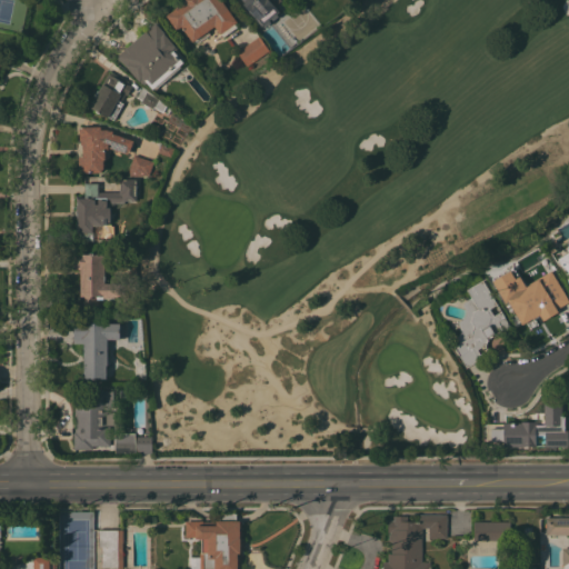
[(223,37),(221,32),(220,33),(216,26),(209,31),(210,32),(197,42),(195,40),(192,41),(182,27),(177,30),(167,15),(186,1),(185,0),(221,0),(238,21),(235,23),(238,27),(223,37)]
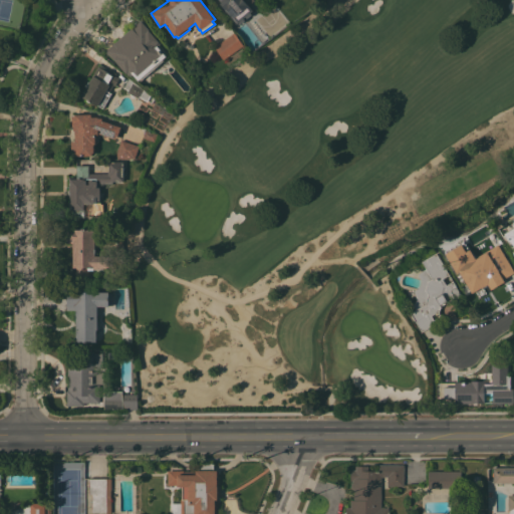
[(226,9),(225,10),(220,3),(221,2),(219,0),(243,0),(252,10),(250,12),(252,14),(247,18),(245,16),(243,18),(245,20),(240,24),(238,22),(237,23),(226,9)]
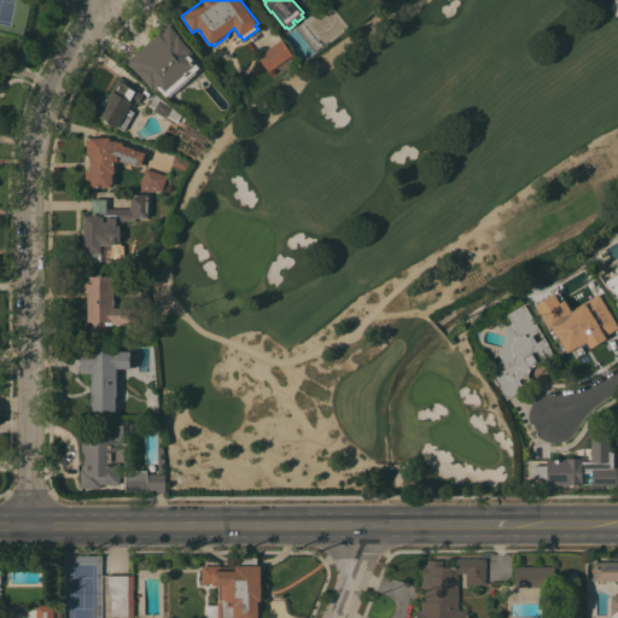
[(169,24),(191,51),(193,52),(192,53),(203,66),(167,98),(156,89),(155,91),(127,60),(169,24)]
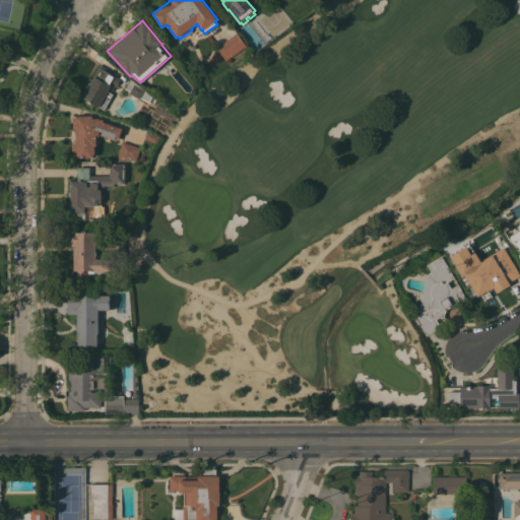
[(225,60),(216,46),(221,42),(222,43),(237,33),(246,46),(225,60)]
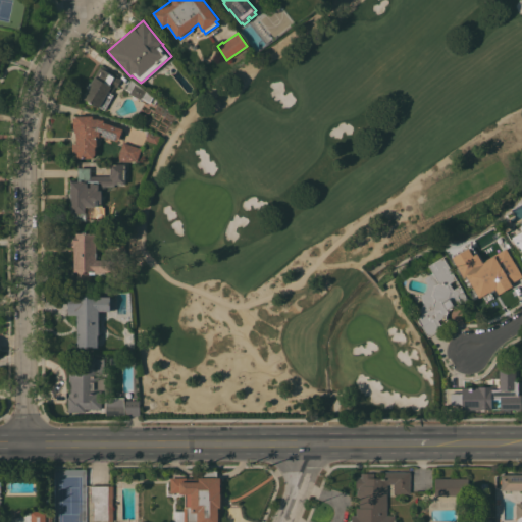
[(104,110),(83,98),(88,89),(86,88),(89,82),(91,83),(100,66),(101,67),(102,66),(118,74),(117,76),(121,79),(117,87),(115,86),(111,93),(113,94),(104,110)]
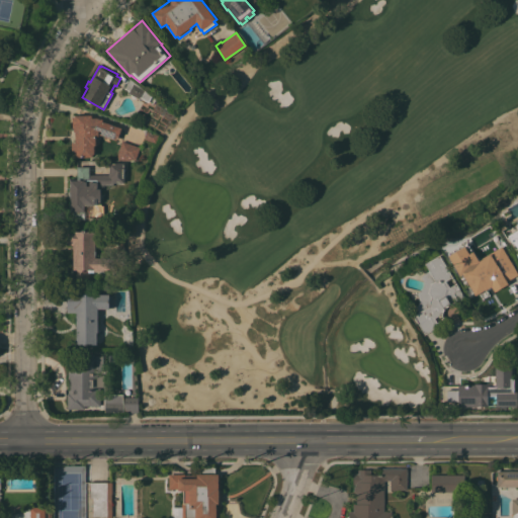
[(152,95),(148,102),(140,97),(139,99),(136,97),(134,98),(132,97),(131,95),(127,93),(128,91),(124,88),(131,78),(152,95)]
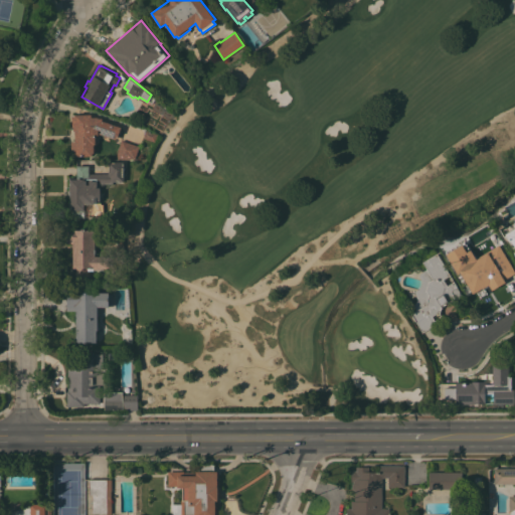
[(69,141),(73,141),(73,128),(70,128),(70,115),(73,115),(73,114),(90,114),(90,117),(97,117),(97,118),(101,118),(101,120),(119,127),(113,139),(96,133),(97,154),(74,155),(69,155),(69,141)]
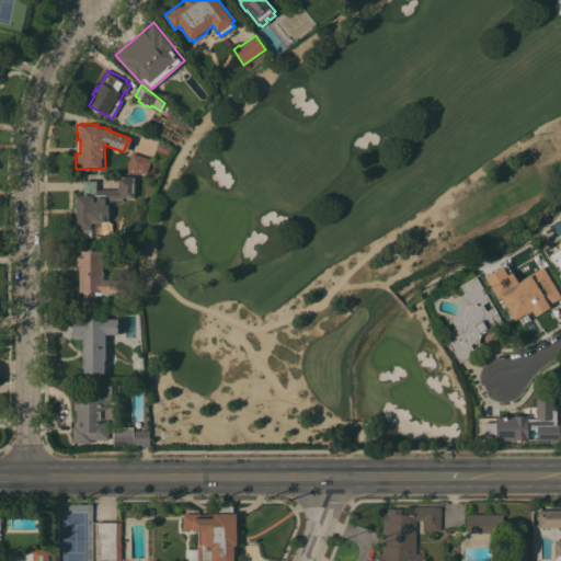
[(155,149),(157,141),(169,146),(165,153),(155,149)]
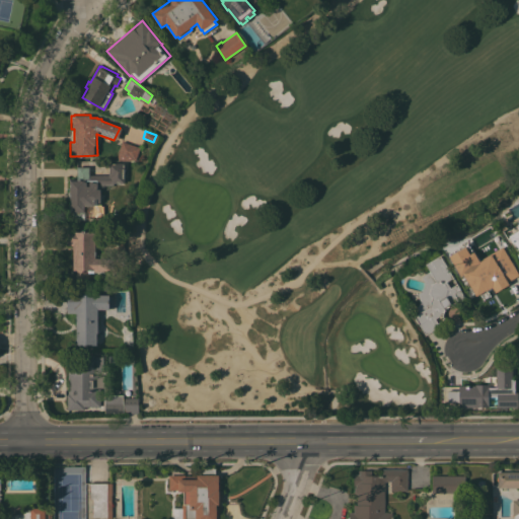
[(121,141),(138,147),(134,160),(116,160),(116,153),(121,141)]
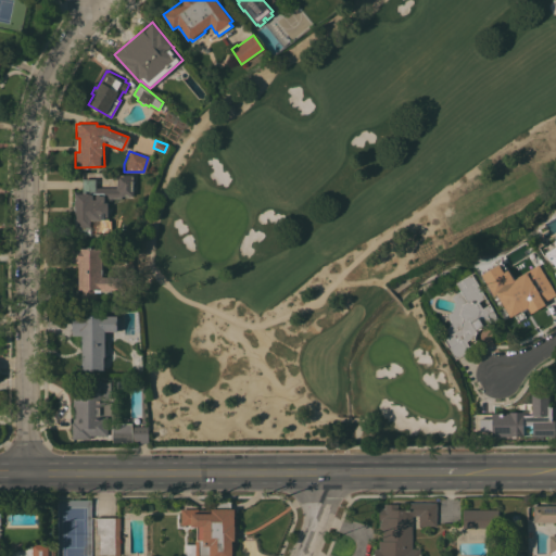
[(75,227),(74,227),(73,212),(72,212),(72,205),(74,205),(73,192),(81,192),(81,179),(95,178),(95,188),(113,187),(113,188),(115,188),(115,186),(116,186),(116,178),(115,178),(115,175),(131,174),(131,181),(131,190),(131,196),(119,196),(121,198),(106,198),(106,205),(108,207),(108,212),(106,213),(106,216),(103,216),(103,218),(99,219),(100,220),(99,220),(99,234),(90,234),(90,235),(75,235),(75,227)]
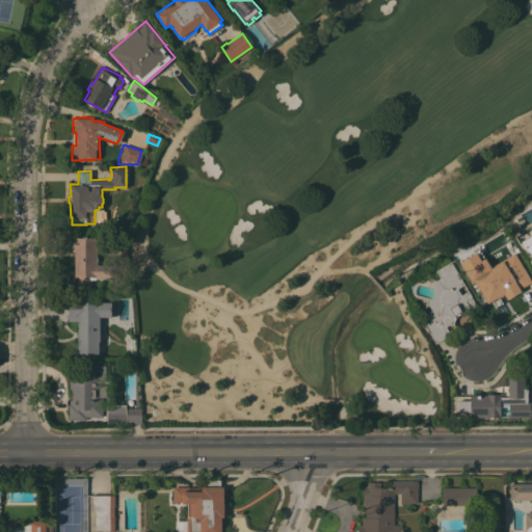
[(531,235),(530,231),(531,229),(531,265),(529,260),(531,259),(522,241),(531,235)]
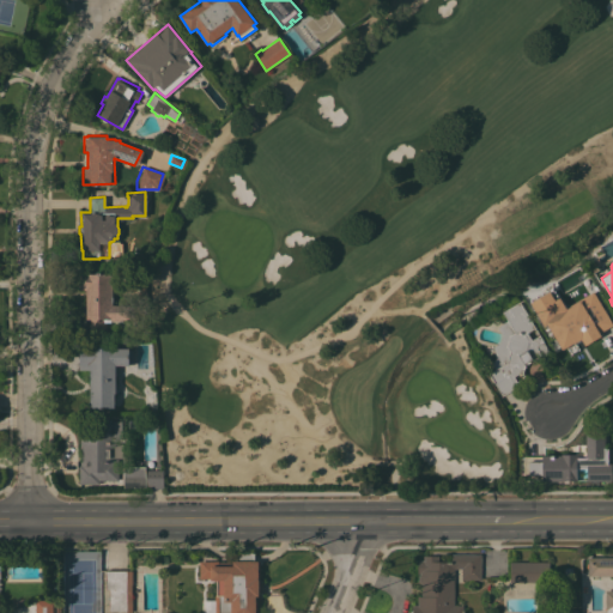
[(138,305),(138,320),(111,319),(111,321),(107,321),(105,338),(89,338),(89,319),(86,319),(87,290),(78,290),(78,272),(114,273),(113,297),(114,297),(114,304),(138,305)]
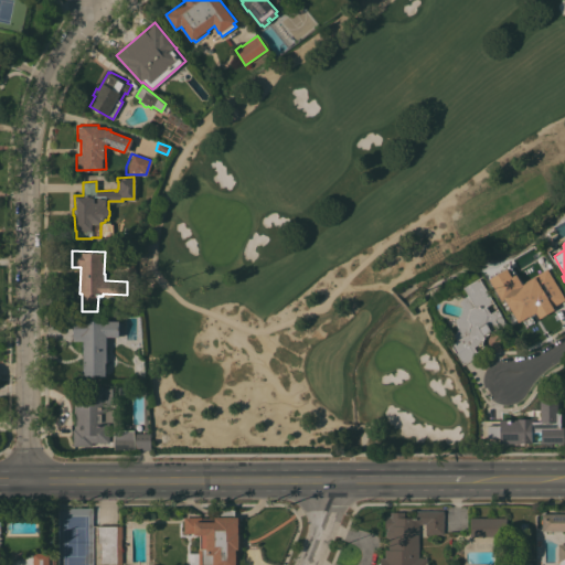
[(519,298),(539,287),(535,281),(550,273),(564,297),(564,304),(521,331),(520,330),(515,332),(510,321),(513,319),(497,291),(510,284),(519,298)]
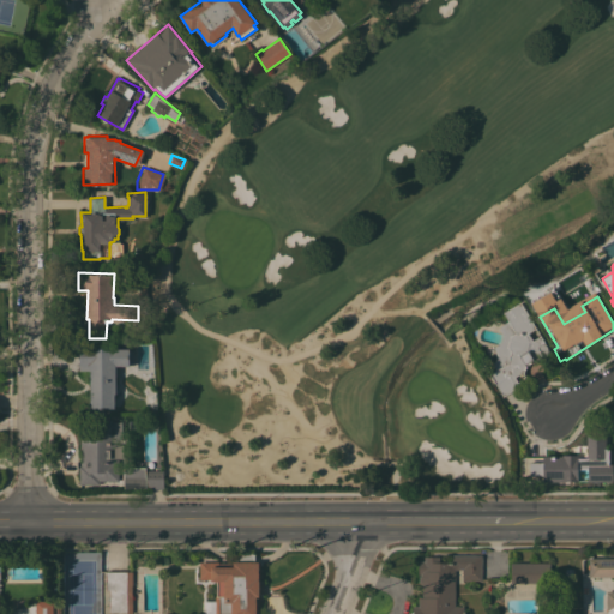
[(545,357),(542,355),(525,365),(527,367),(525,369),(525,371),(515,377),(521,386),(504,396),(487,368),(492,365),(497,360),(498,359),(498,356),(495,345),(498,345),(500,344),(503,341),(503,337),(503,335),(503,332),(499,329),(504,324),(509,320),(503,312),(521,301),(536,327),(529,332),(534,339),(541,335),(552,354),(545,357)]
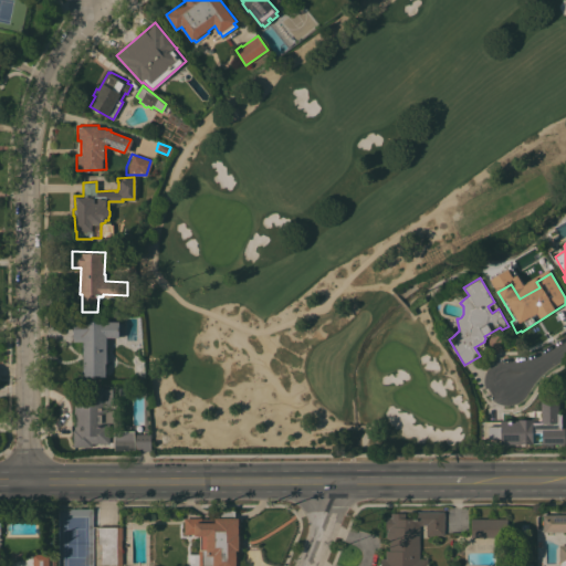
[(83,342),(73,342),(73,335),(73,322),(119,321),(119,322),(123,322),(123,336),(119,336),(119,337),(106,337),(106,376),(84,376),(83,342)]
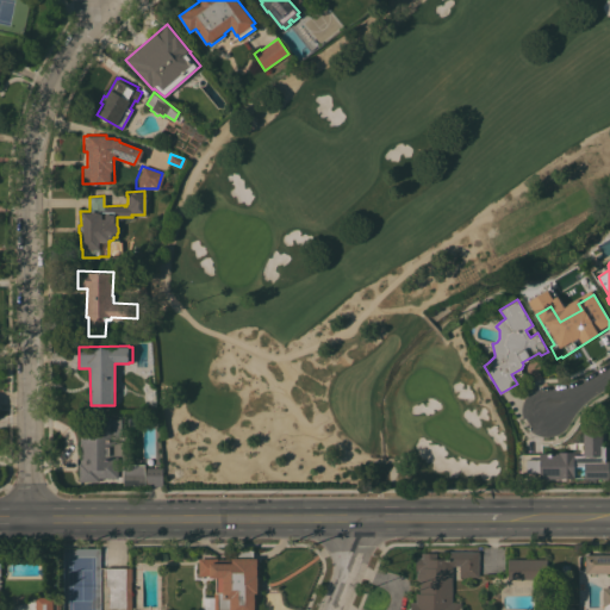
[(97,478),(97,481),(78,481),(78,464),(78,428),(89,428),(89,418),(110,418),(110,419),(119,419),(119,439),(112,439),(112,458),(117,458),(117,478),(97,478)]
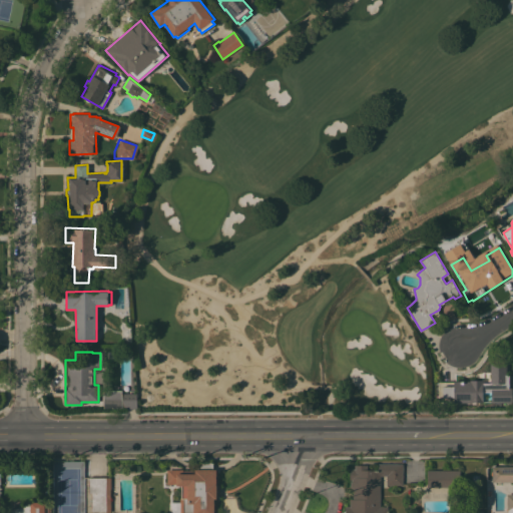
[(476,382),(476,380),(484,380),(484,381),(496,381),(496,362),(512,362),(512,402),(438,402),(438,382),(476,382)]
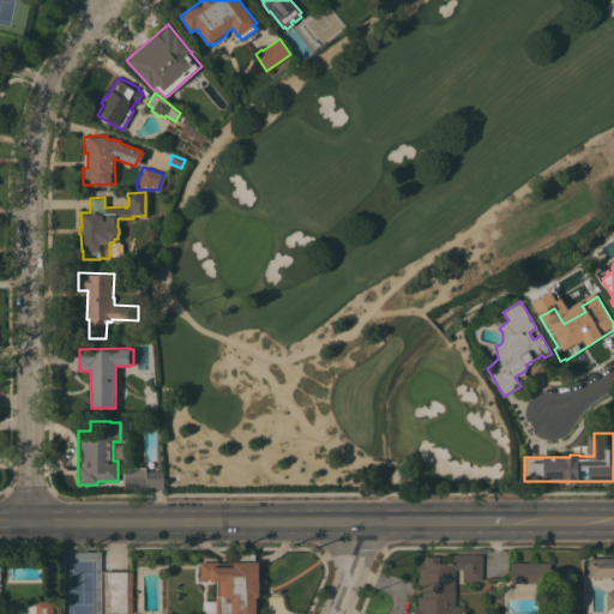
[(122,467),(144,467),(144,470),(161,470),(161,488),(122,488),(122,467)]
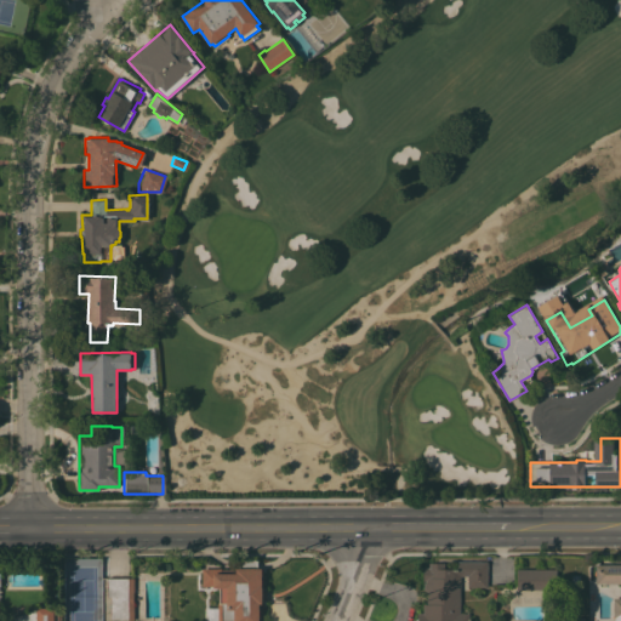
[(260,620),(218,620),(218,602),(220,602),(220,587),(215,587),(215,586),(203,586),(203,568),(222,568),(222,573),(237,573),(237,568),(239,568),(239,559),(258,559),(258,568),(262,568),(262,586),(263,586),(263,592),(263,593),(263,596),(263,597),(262,604),(260,603),(260,620)]
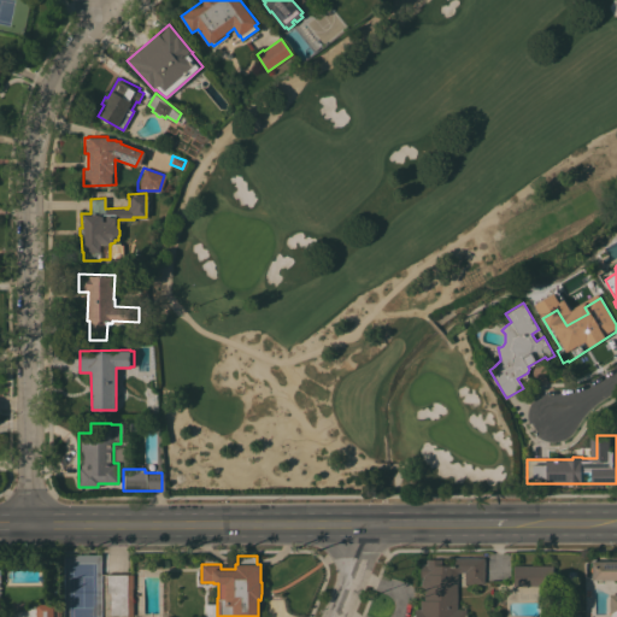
[(441,558),(441,565),(456,565),(454,558),(485,558),(485,583),(465,583),(465,573),(457,573),(458,609),(466,609),(466,615),(469,615),(469,616),(415,616),(415,609),(421,609),(421,600),(425,600),(425,593),(424,593),(424,588),(424,586),(422,586),(422,579),(424,579),(423,576),(421,576),(421,564),(428,564),(428,559),(441,558)]
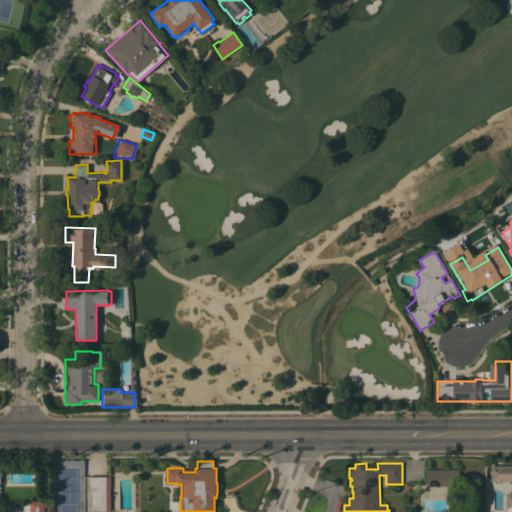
[(511,465),(511,511),(507,511),(506,511),(506,492),(511,492),(511,481),(492,481),(491,465),(511,465)]
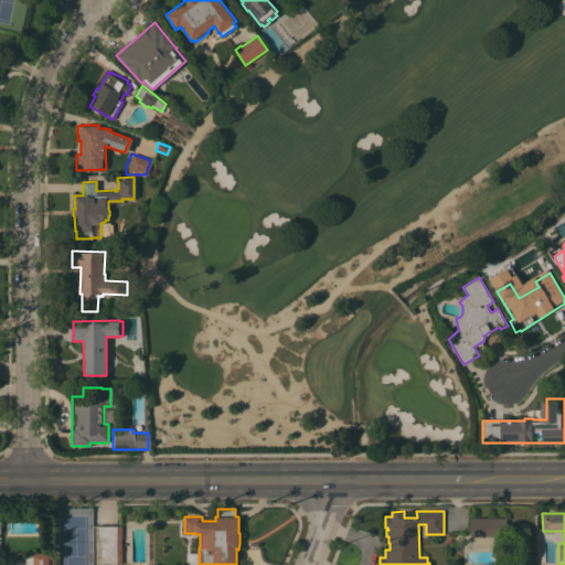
[(509,518),(509,536),(470,536),(470,518),(509,518)]
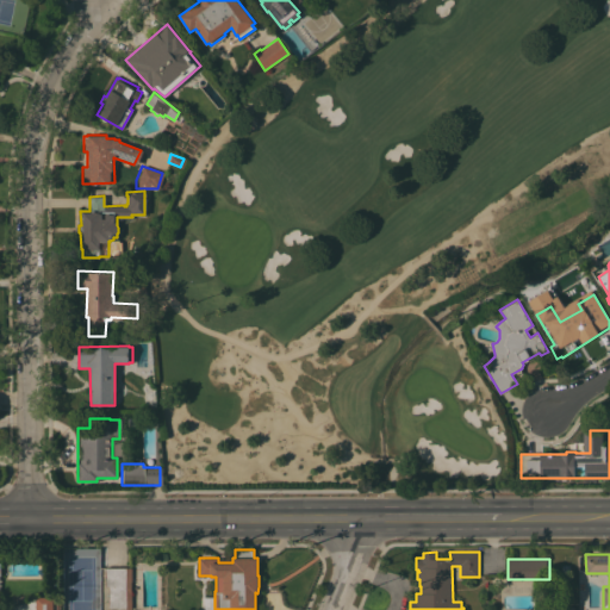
[(109,586),(105,586),(105,566),(126,567),(132,567),(131,582),(131,593),(132,593),(131,609),(109,609),(109,586)]
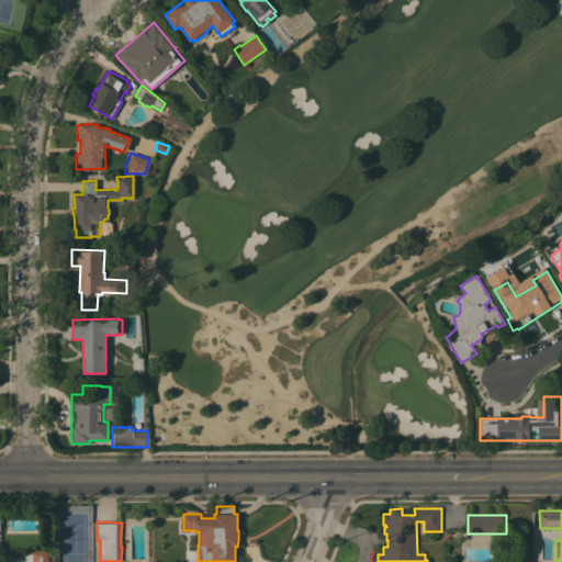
[(33,561),(33,550),(48,550),(48,552),(55,552),(55,561),(33,561)]
